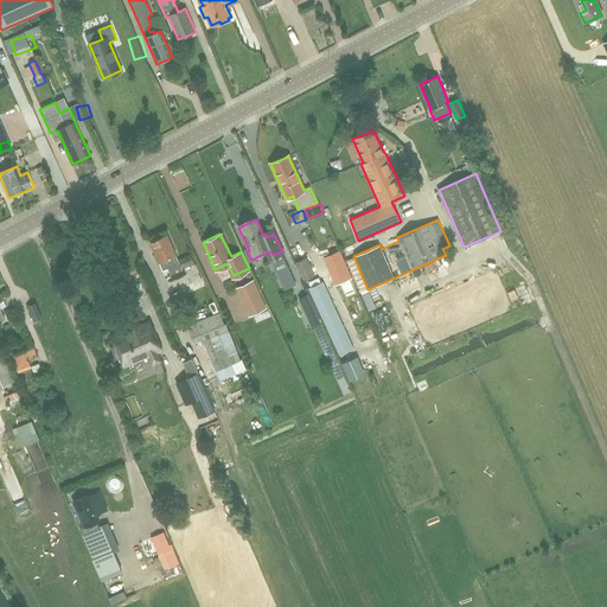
[(167,235),(151,242),(164,272),(173,267),(172,264),(179,261),(183,269),(195,264),(191,255),(178,261),(176,256),(177,256),(167,235)]
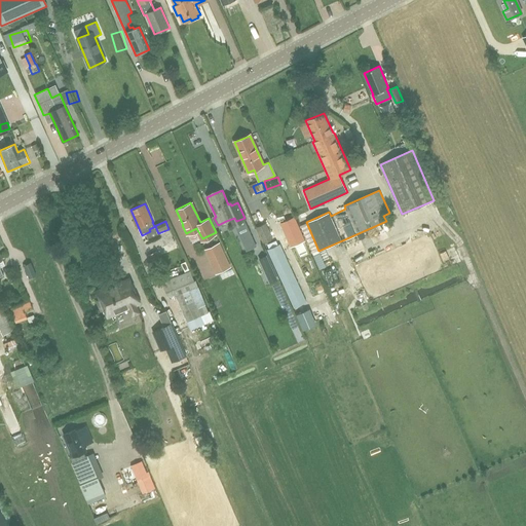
[(283,220),(298,215),(296,209),(280,214),(283,220)]
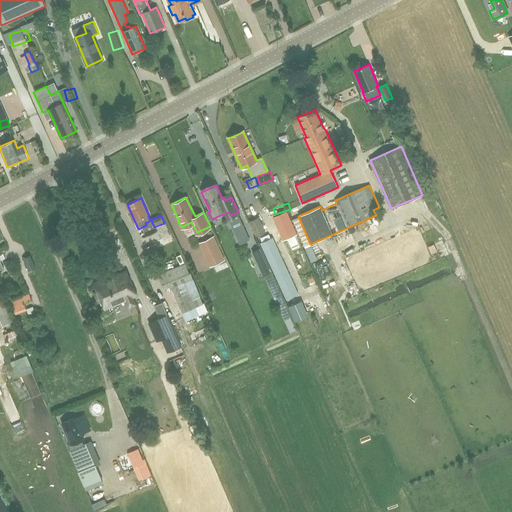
[(250,222),(257,236),(265,232),(264,231),(258,218),(250,222)]
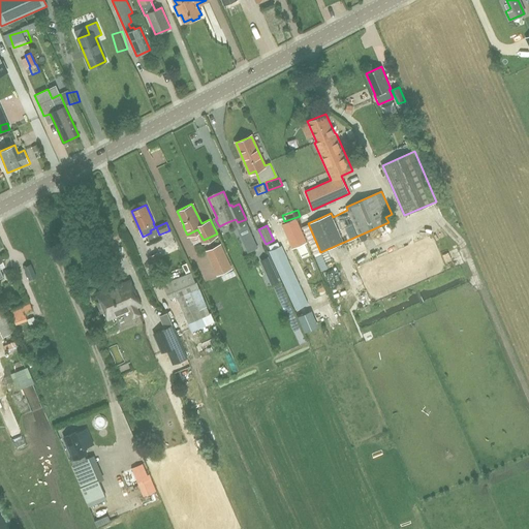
[(281,244),(269,250),(296,309),(308,304),(281,244)]
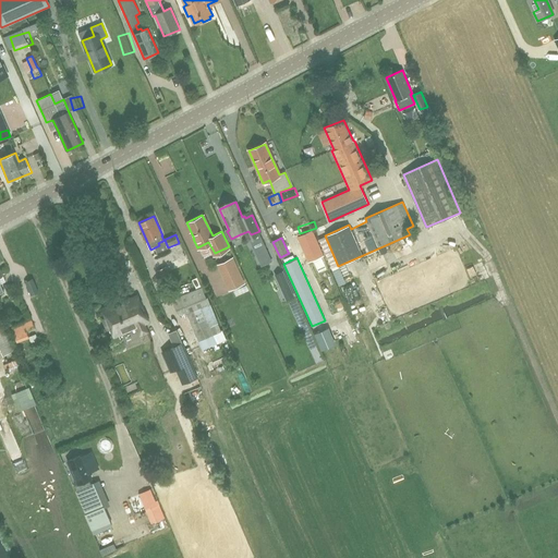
[(388,259),(374,265),(377,275),(391,269),(388,259)]
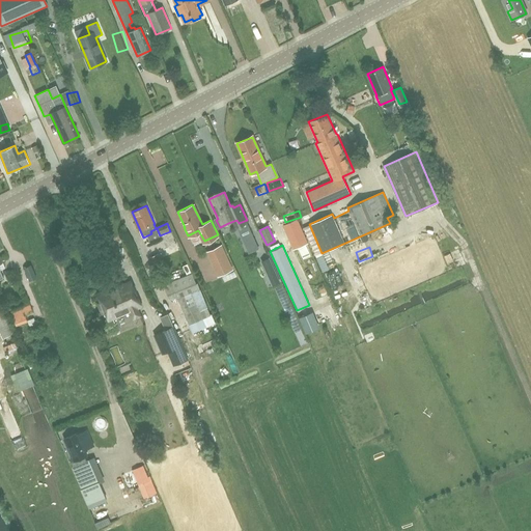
[(328,255),(330,260),(337,258),(335,252),(328,255)]
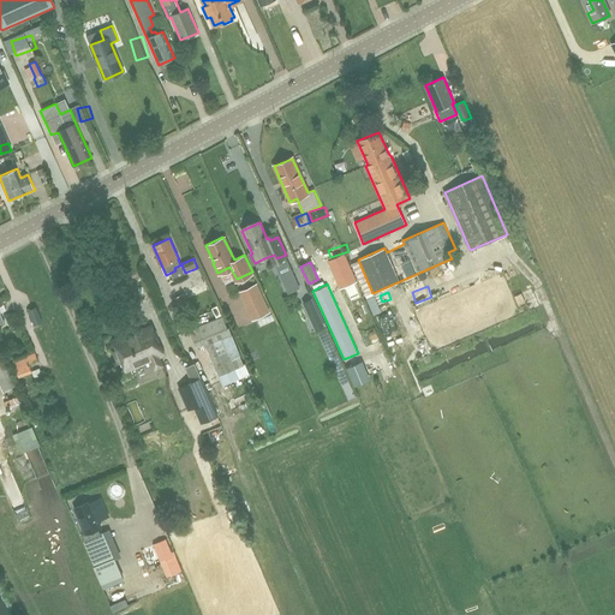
[(521,304),(530,303),(527,292),(519,293),(521,304)]
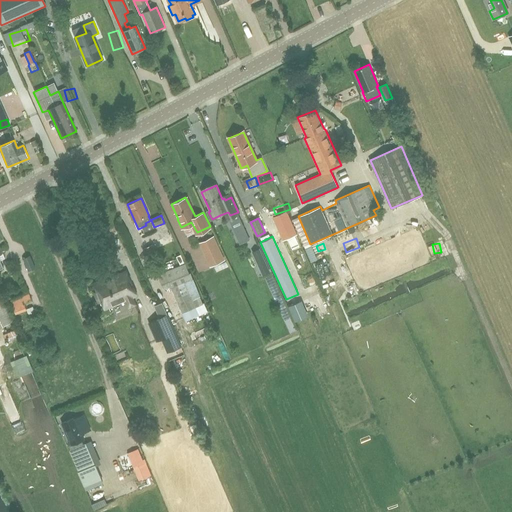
[(144,248),(150,260),(157,257),(151,245),(144,248)]
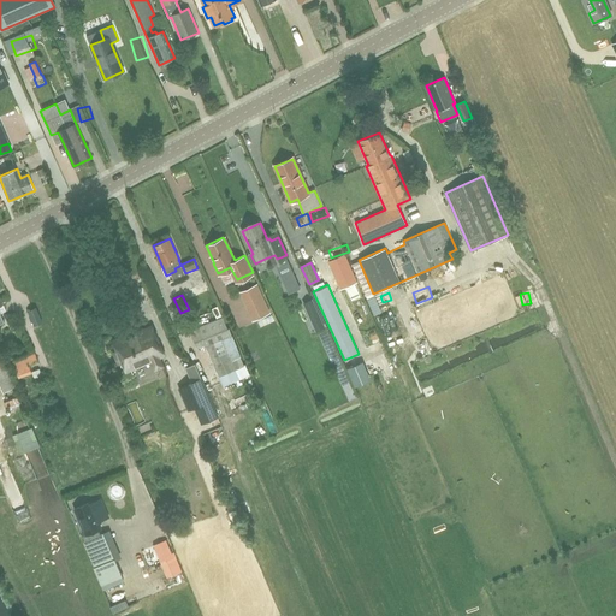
[(302,302),(312,323),(320,319),(312,298),(302,302)]
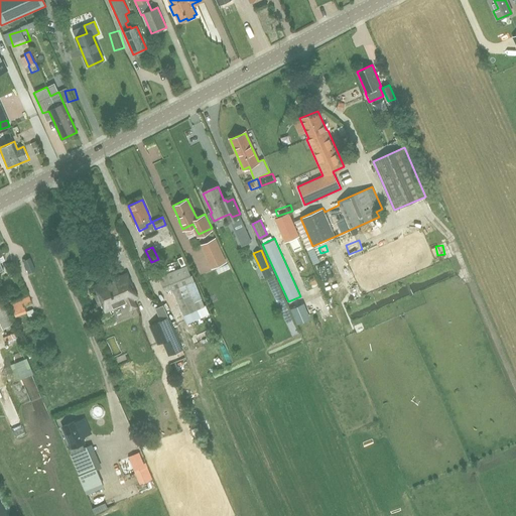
[(35,270),(30,258),(24,261),(29,273),(35,270)]
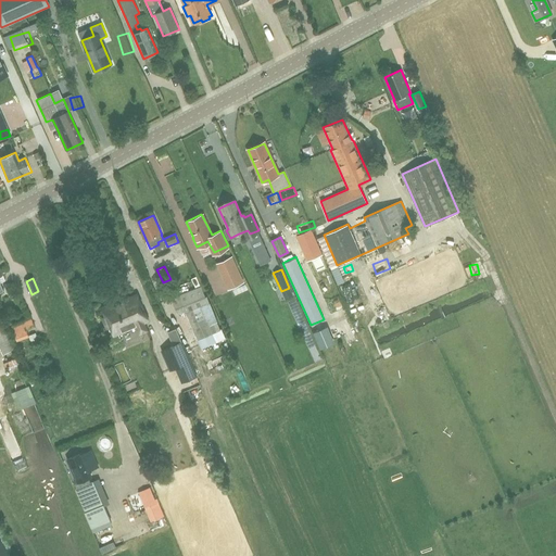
[(206,297),(202,287),(171,299),(176,310),(178,315),(186,312),(186,313),(198,340),(202,349),(226,339),(222,329),(220,329),(217,323),(210,304),(206,297)]
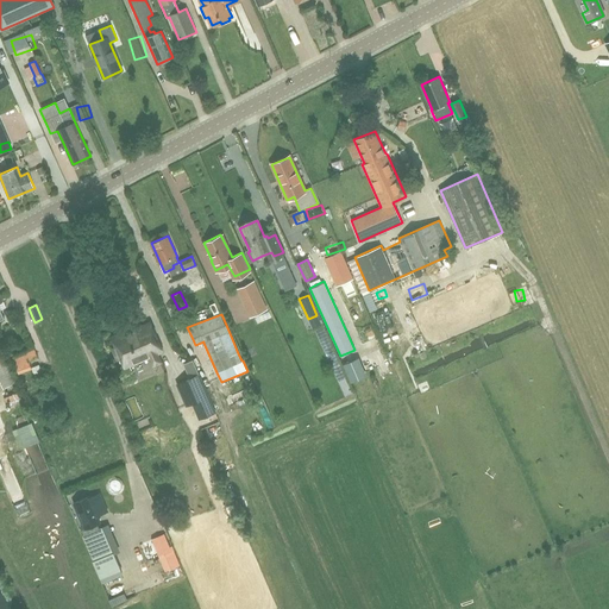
[(111,338),(114,347),(112,349),(112,352),(115,358),(118,360),(120,359),(124,369),(149,358),(152,368),(163,363),(158,355),(163,352),(161,346),(150,322),(135,330),(136,332),(129,334),(127,331),(111,338)]
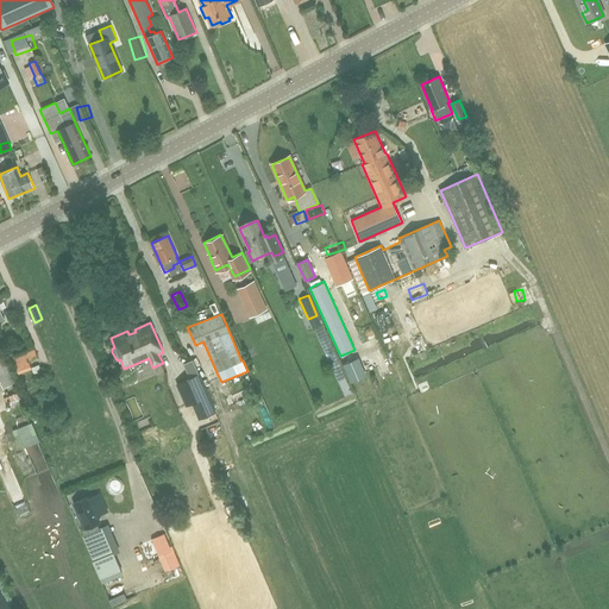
[(0,347),(0,382),(4,390),(17,384),(0,347)]
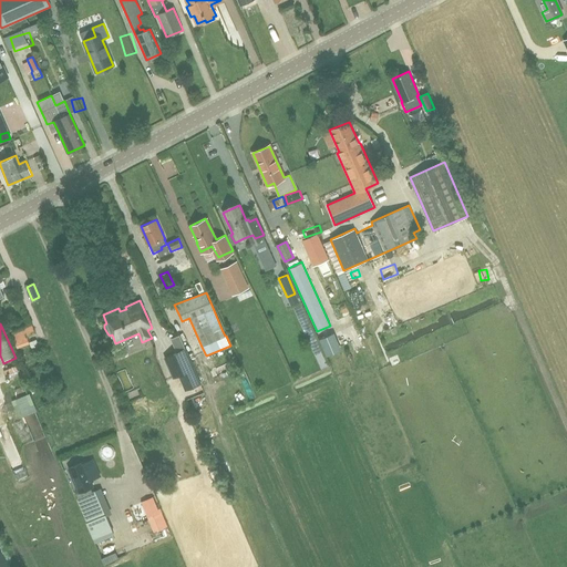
[(32,326),(11,333),(17,348),(29,343),(27,336),(34,332),(32,326)]
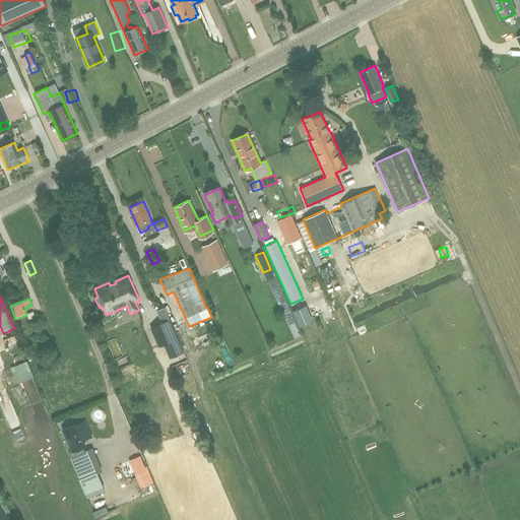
[(312,304),(299,309),(304,324),(317,319),(312,304)]
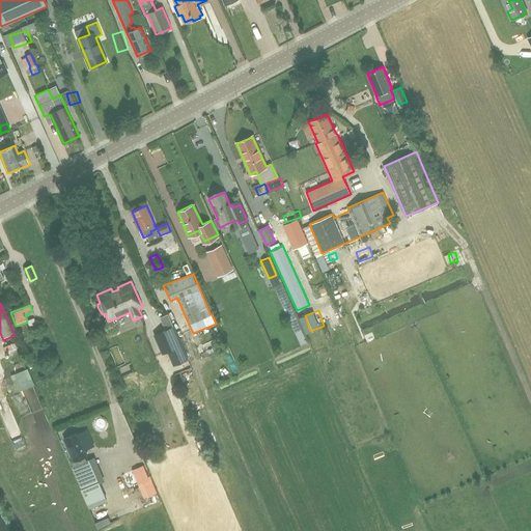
[(163,354),(182,345),(173,327),(155,335),(163,354)]
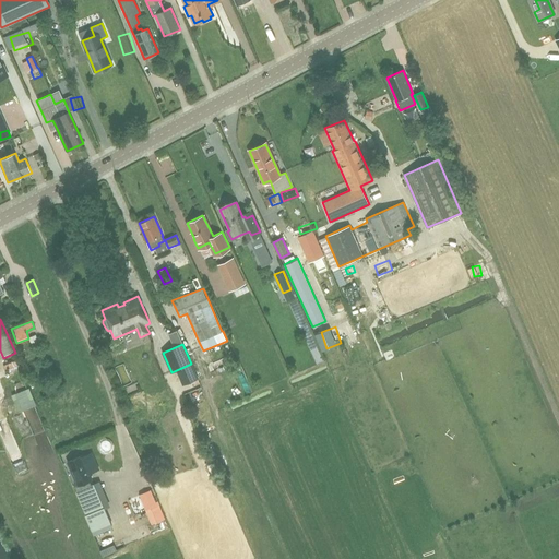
[(131,364),(123,366),(127,380),(135,378),(131,364)]
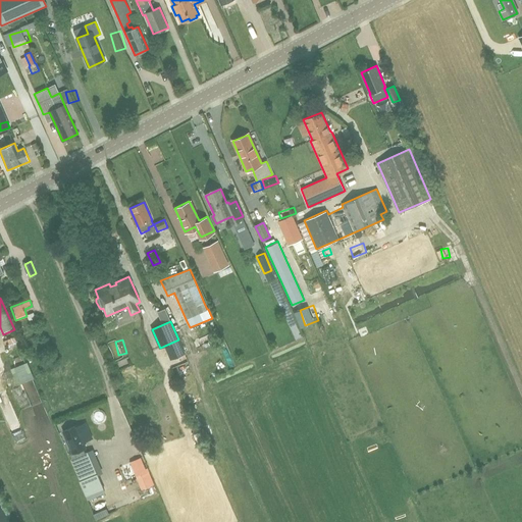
[(88,438),(94,436),(90,422),(84,424),(88,438)]
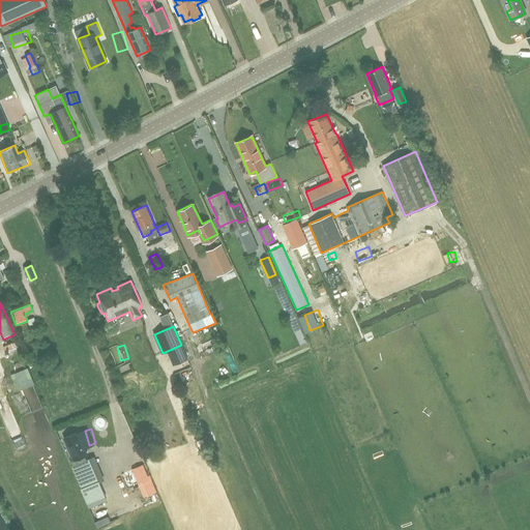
[(71,462),(74,466),(87,497),(102,491),(89,460),(85,461),(83,457),(87,454),(78,432),(64,438),(74,460),(71,462)]
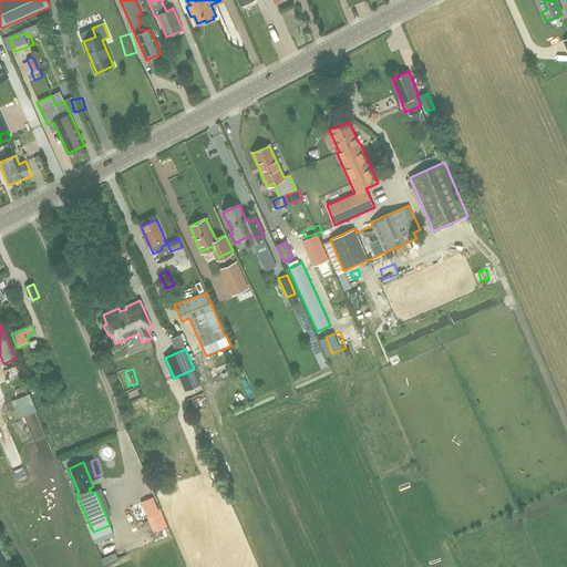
[(144,512),(147,518),(160,514),(156,506),(144,512)]
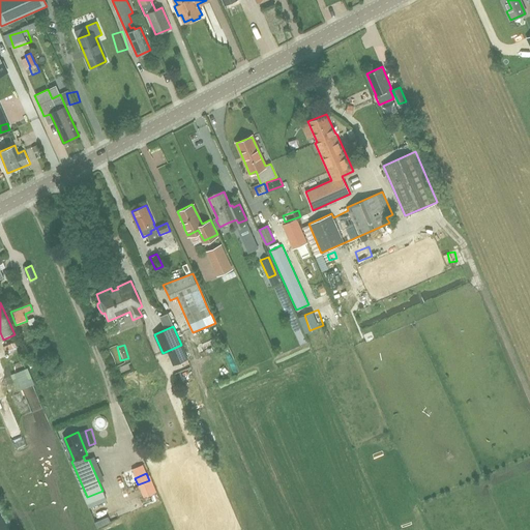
[(149,480),(138,484),(140,490),(153,484),(151,479),(149,480)]
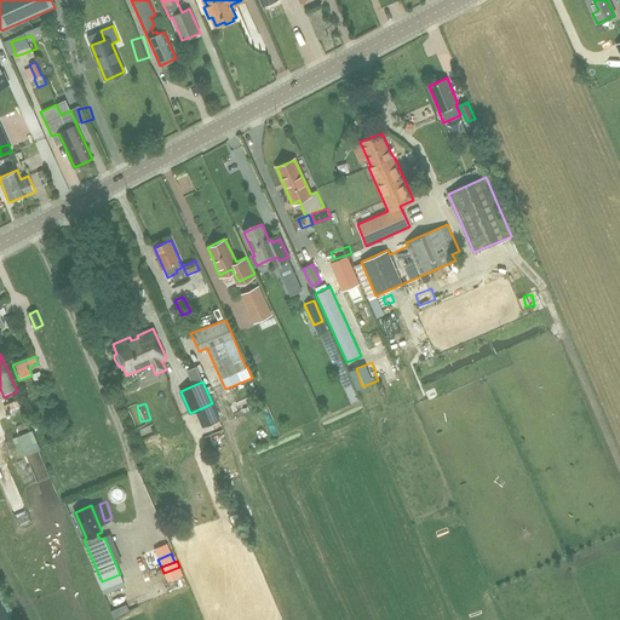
[(109,587),(116,608),(130,602),(122,583),(109,587)]
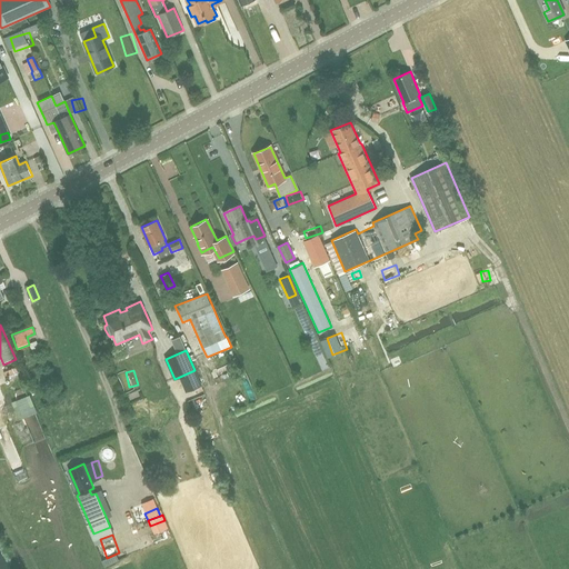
[(142,542),(145,548),(159,543),(157,538),(142,542)]
